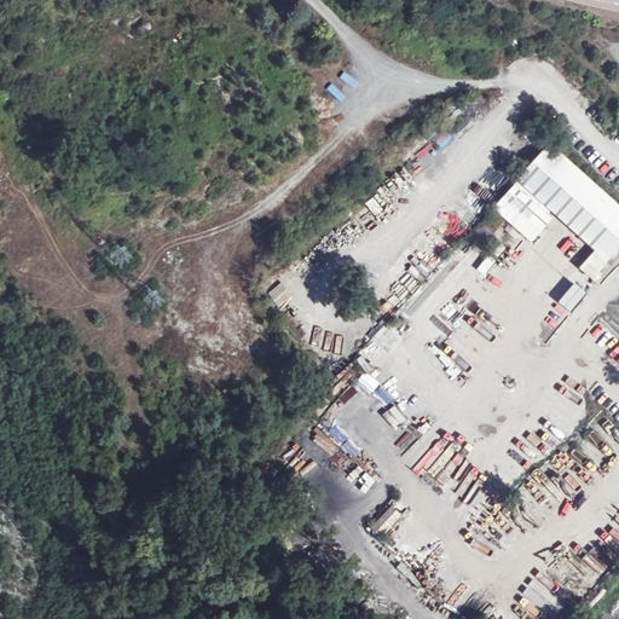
[(593,281),(618,248),(618,204),(548,144),(492,209),(531,242),(554,217),(594,250),(578,268),(593,281)]
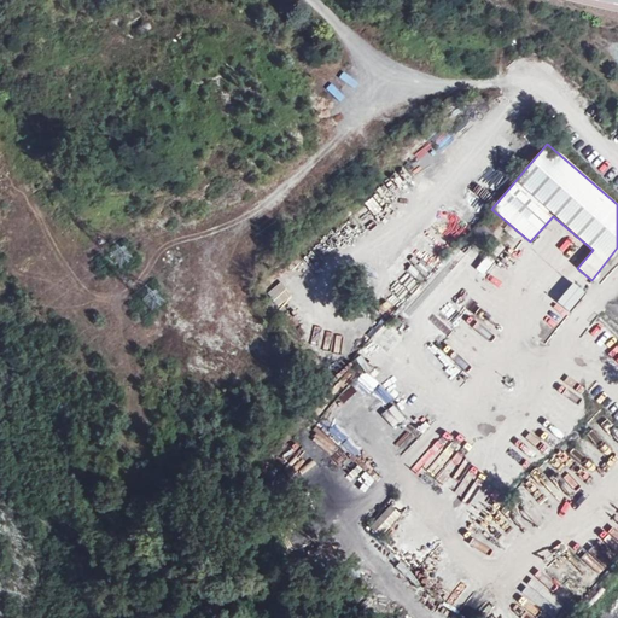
[(493,162),(487,178),(500,184),(507,168),(493,162)]
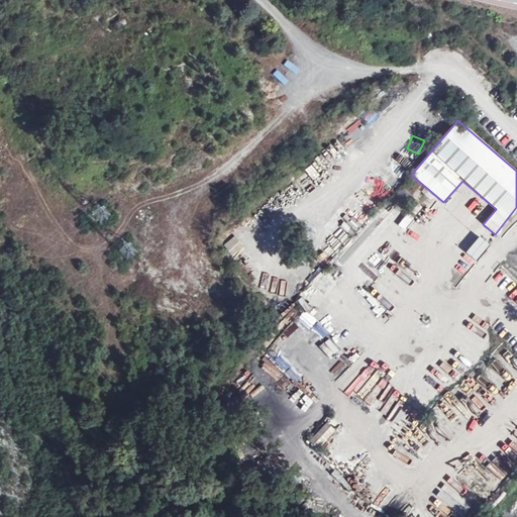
[(402,153),(393,165),(403,173),(412,163),(402,153)]
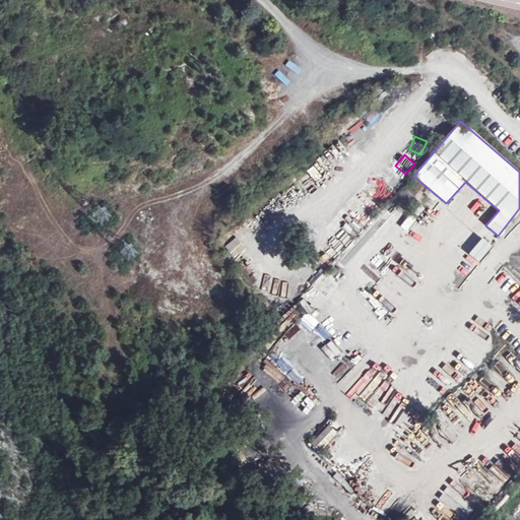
[(404,190),(399,197),(408,204),(414,197),(404,190)]
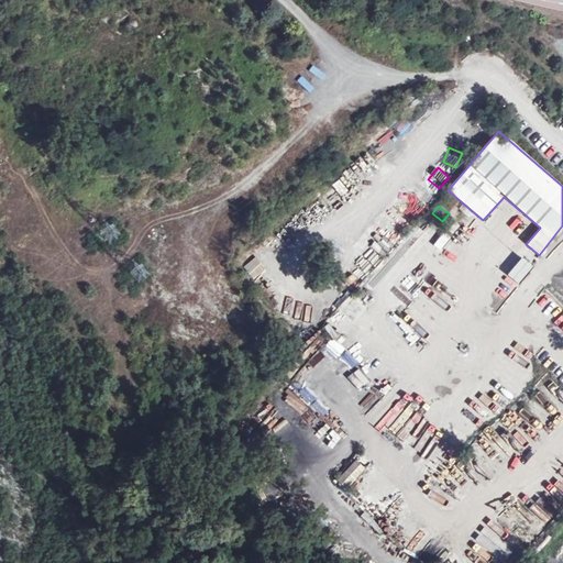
[(515,211),(506,223),(514,228),(521,216),(515,211)]
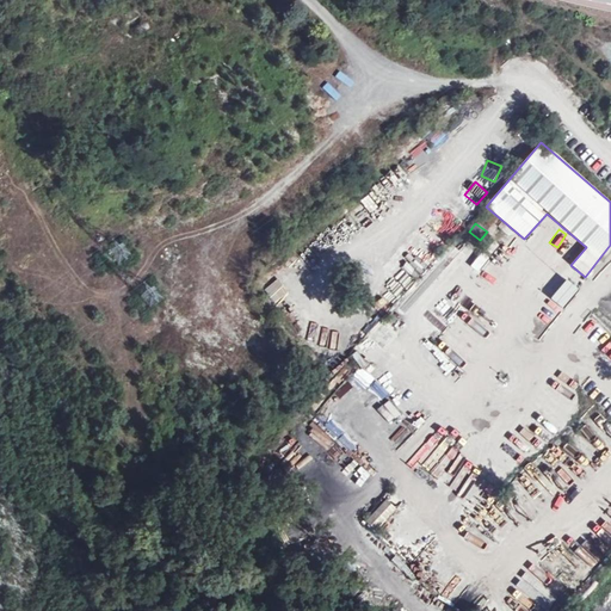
[(474,278),(470,283),(487,296),(491,291),(474,278)]
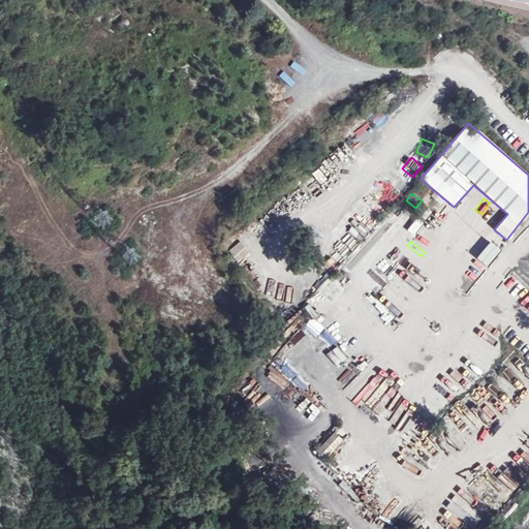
[(488,268),(501,251),(490,242),(476,258),(488,268)]
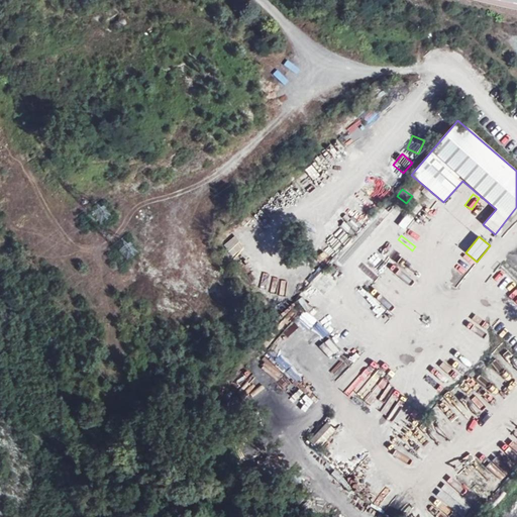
[(126,260),(135,252),(128,243),(119,250),(126,260)]
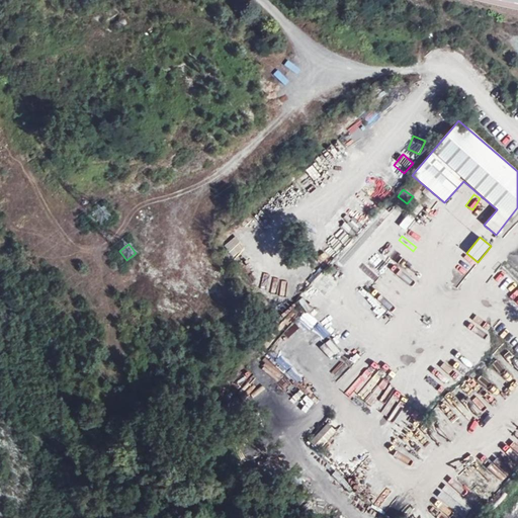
[(463,277),(465,270),(457,267),(455,275),(463,277)]
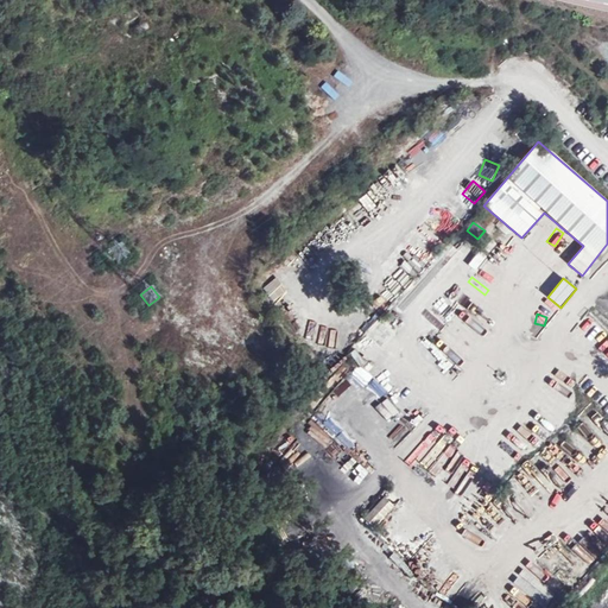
[(333,362),(343,349),(335,341),(323,354),(333,362)]
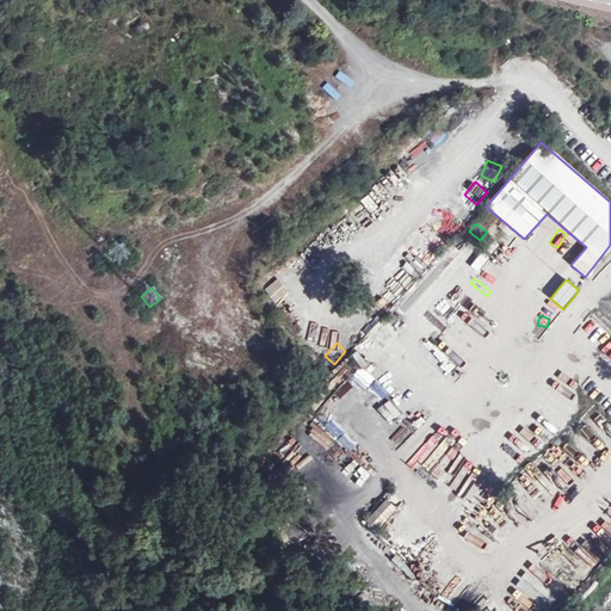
[(359,353),(353,357),(360,370),(366,366),(359,353)]
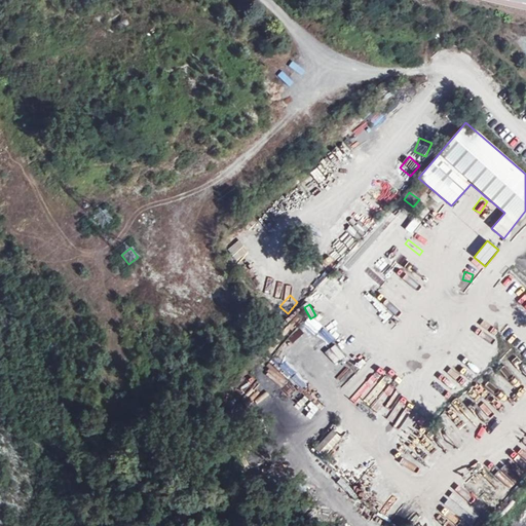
[(482,311),(478,316),(490,329),(494,324),(482,311)]
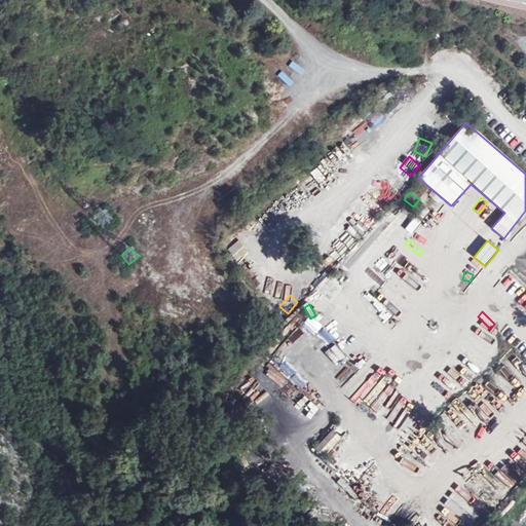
[(320,355),(333,345),(324,334),(310,344),(320,355)]
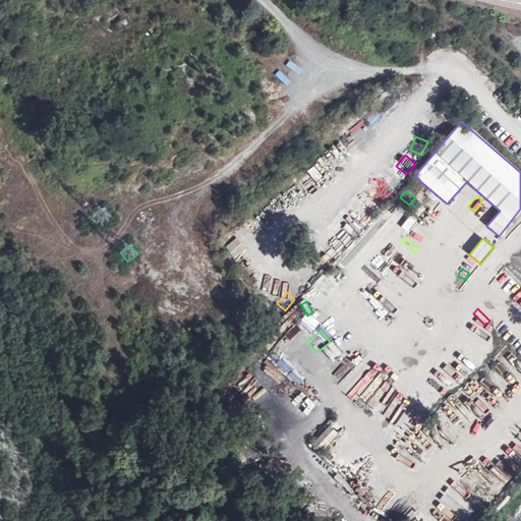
[(333,341),(323,349),(332,361),(342,353),(333,341)]
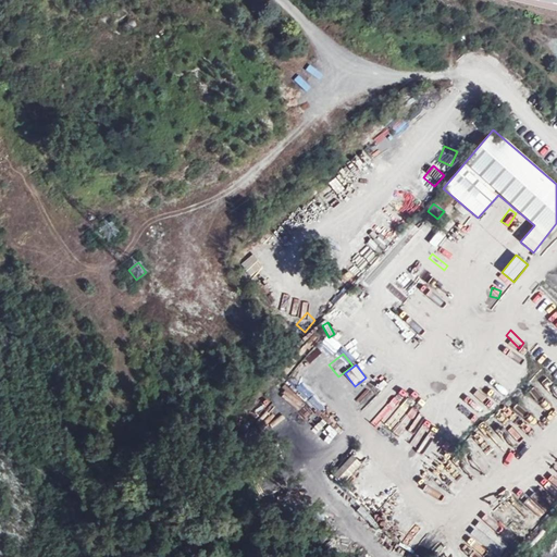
[(381,373),(385,381),(394,376),(388,369),(381,373)]
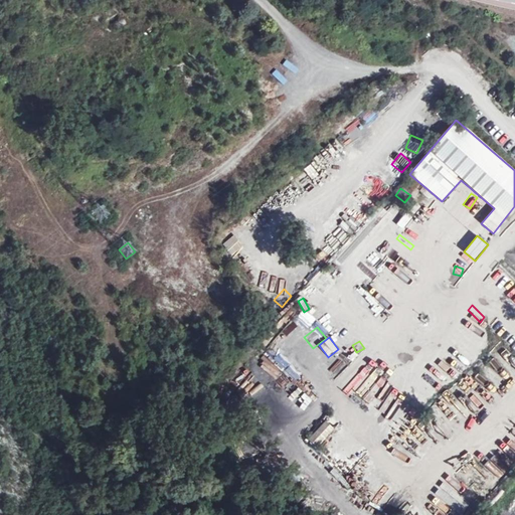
[(249,363),(258,352),(252,348),(244,359),(249,363)]
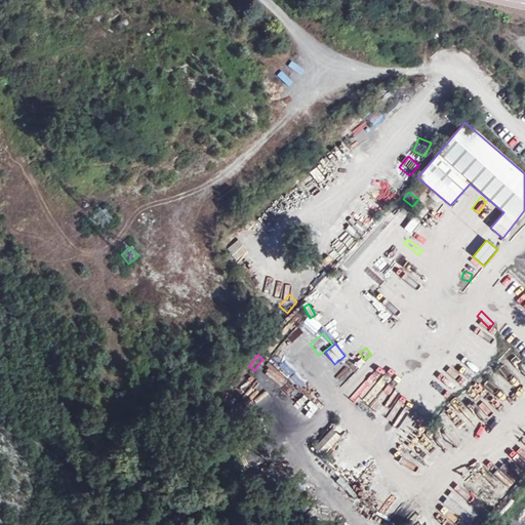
[(465,357),(460,362),(476,375),(480,370),(465,357)]
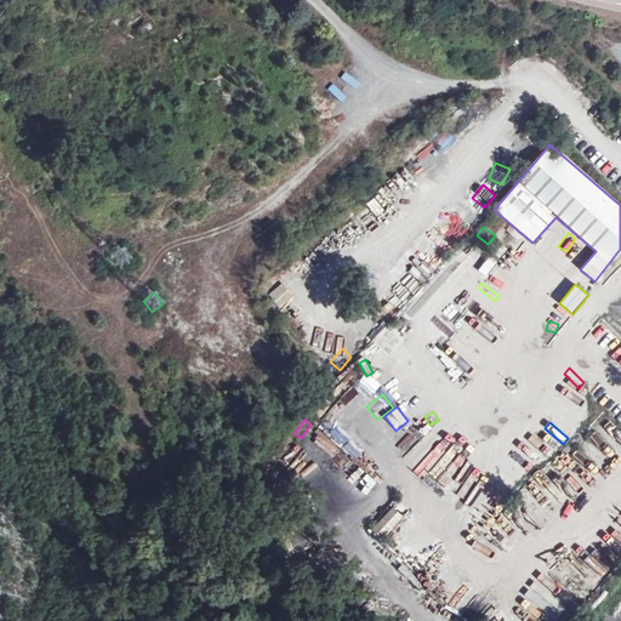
[(317,427),(307,438),(322,450),(330,439),(317,427)]
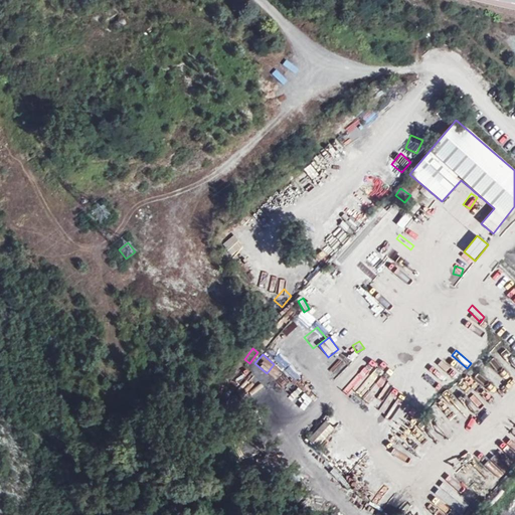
[(490,362),(497,371),(502,367),(495,358),(490,362)]
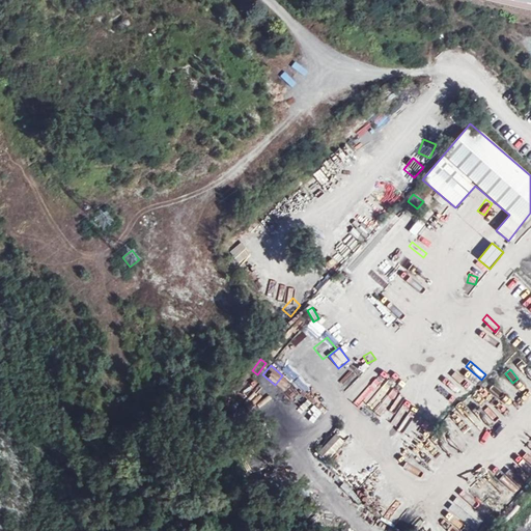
[(286,378),(275,388),(288,403),(300,393),(286,378)]
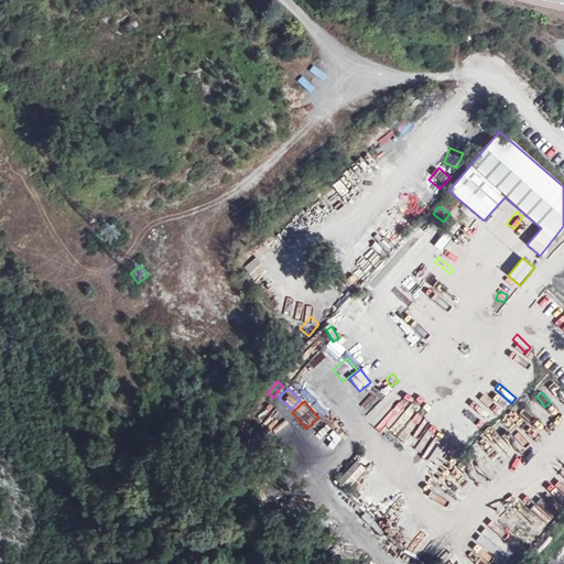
[(477,409),(474,413),(488,425),(491,421),(477,409)]
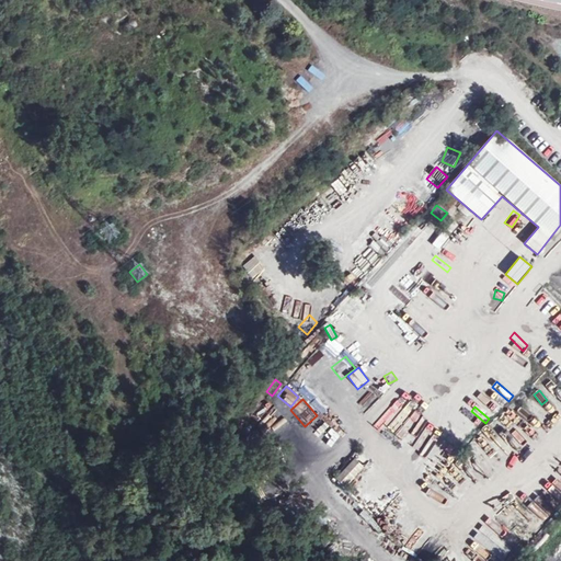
[(517,411),(526,421),(531,415),(523,407),(517,411)]
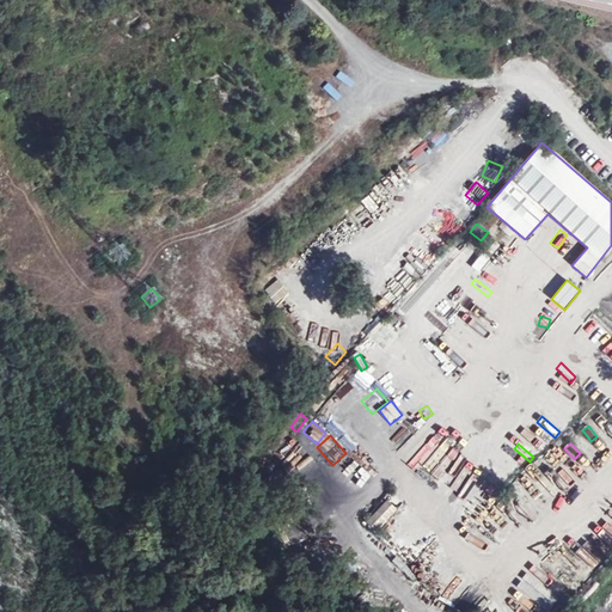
[(564,451),(556,461),(574,476),(580,470),(569,460),(571,458),(564,451)]
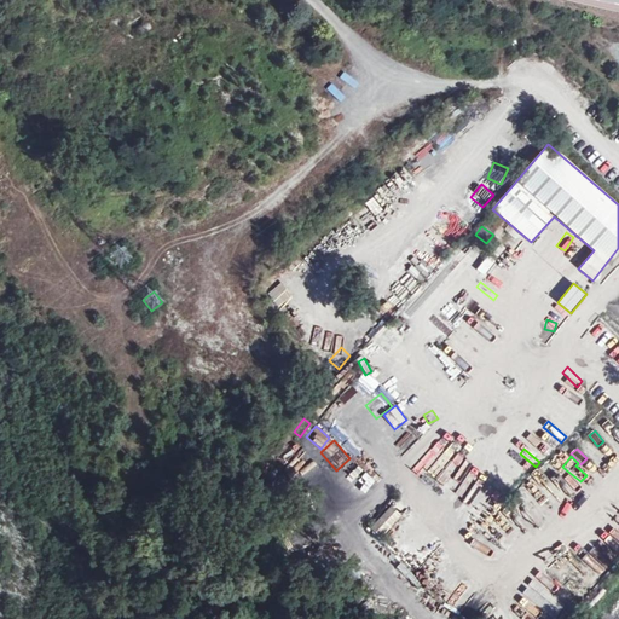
[(557,466),(553,473),(563,482),(570,475),(557,466)]
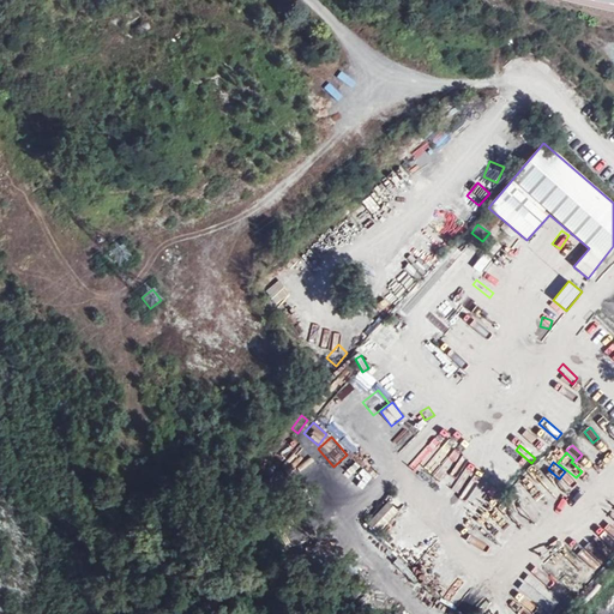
[(492,486),(504,474),(494,464),(482,476),(492,486)]
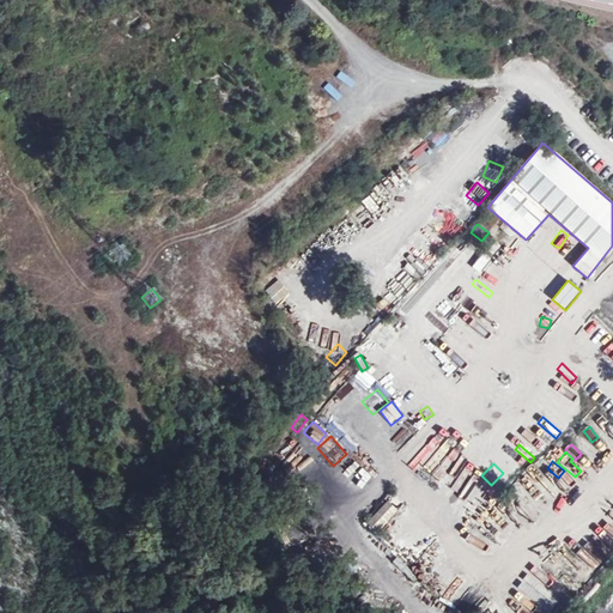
[(547,480),(533,487),(539,501),(554,492),(547,480)]
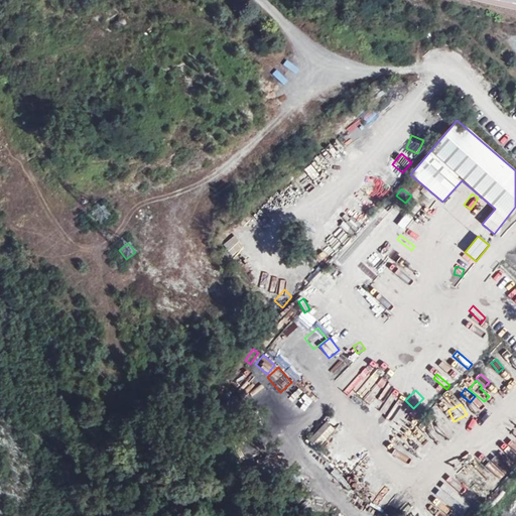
[(491,458),(485,470),(500,477),(505,464),(491,458)]
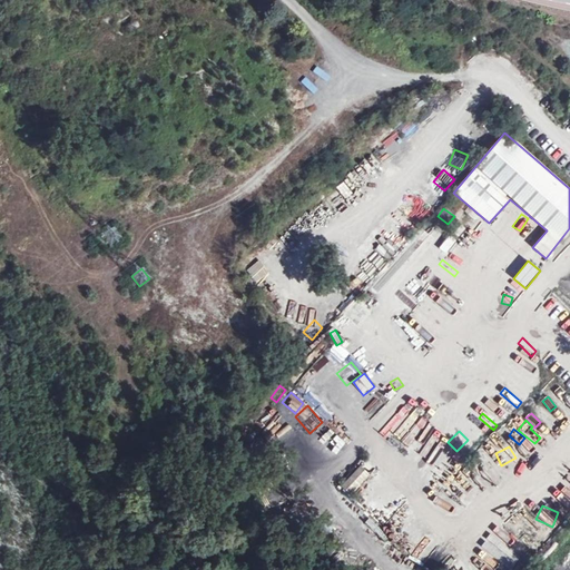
[(349,526),(353,529),(365,517),(361,513),(349,526)]
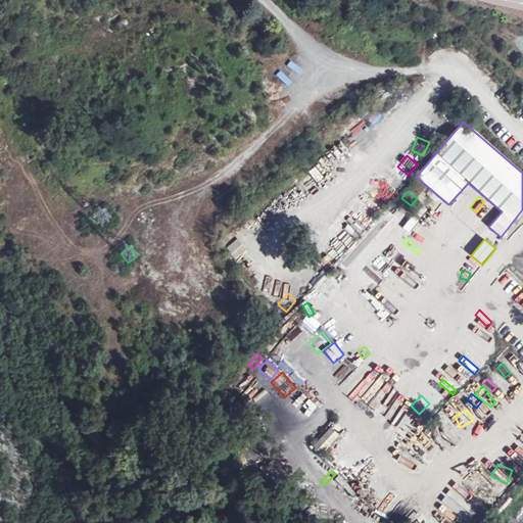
[(385,505),(389,493),(382,490),(377,502),(385,505)]
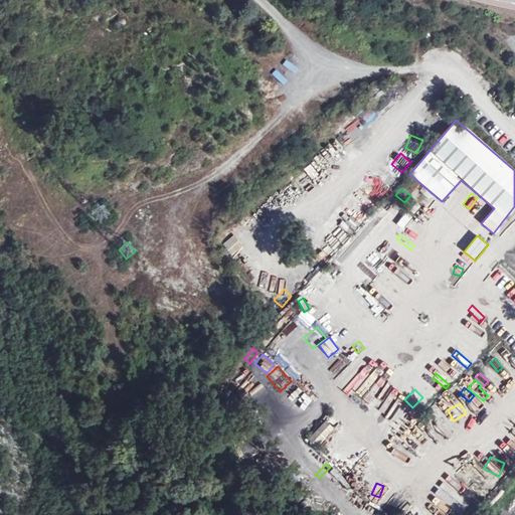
[(354,491),(351,501),(362,506),(366,496),(354,491)]
